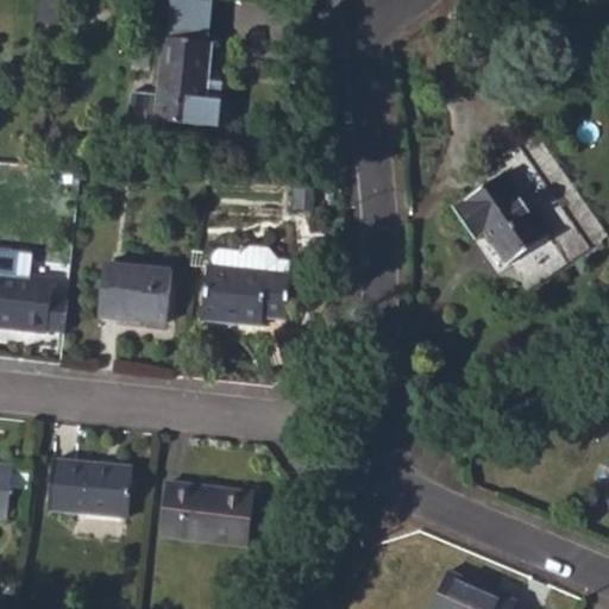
[(64,22),(66,0),(41,0),(39,20),(64,22)]
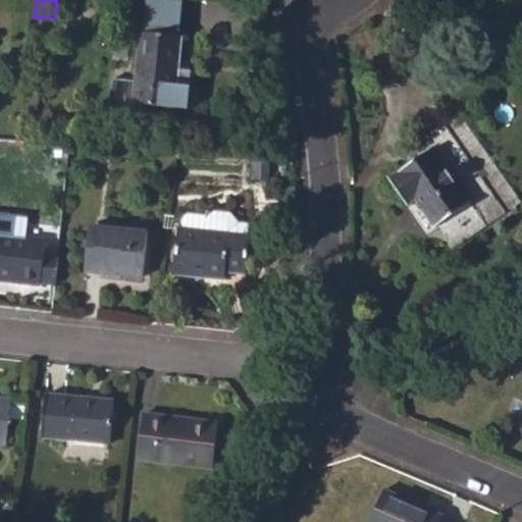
[(178,68),(183,38),(179,37),(184,0),(147,0),(144,32),(141,32),(136,80),(111,76),(108,105),(133,108),(134,103),(174,108),(197,110),(199,96),(202,71),(189,69),(189,74),(177,72),(178,68)]
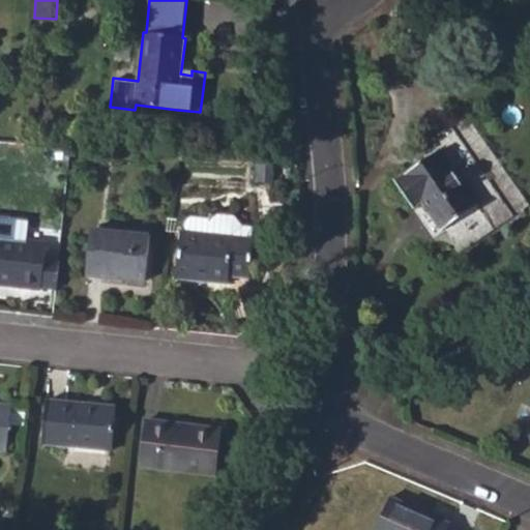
[(440,150),(394,181),(413,207),(422,201),(442,229),(444,228),(461,252),(529,206),(467,115),(433,139),(440,150)]
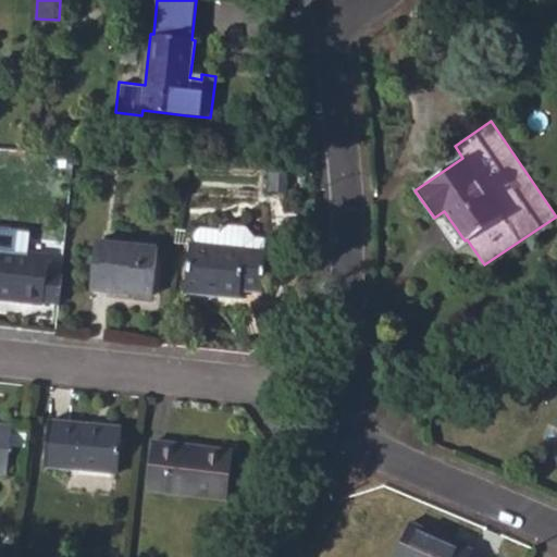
[(268,187),(284,188),(285,168),(270,166),(268,187)]
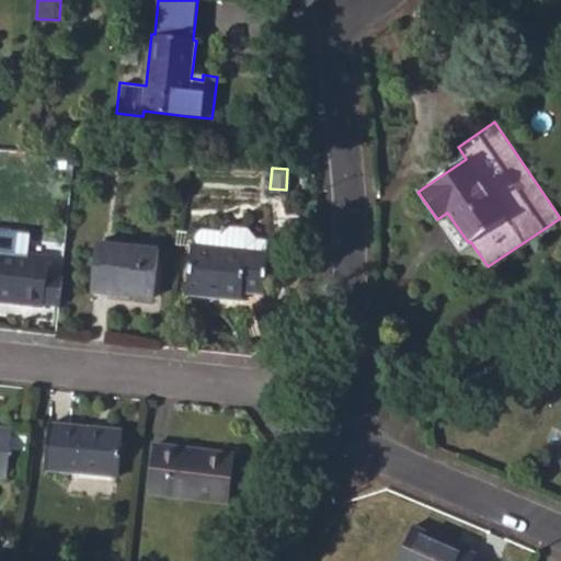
[(253,253),(254,240),(245,228),(228,227),(221,231),(204,229),(197,233),(196,247),(193,247),(189,295),(241,301),(242,293),(263,295),(267,254),(253,253)]
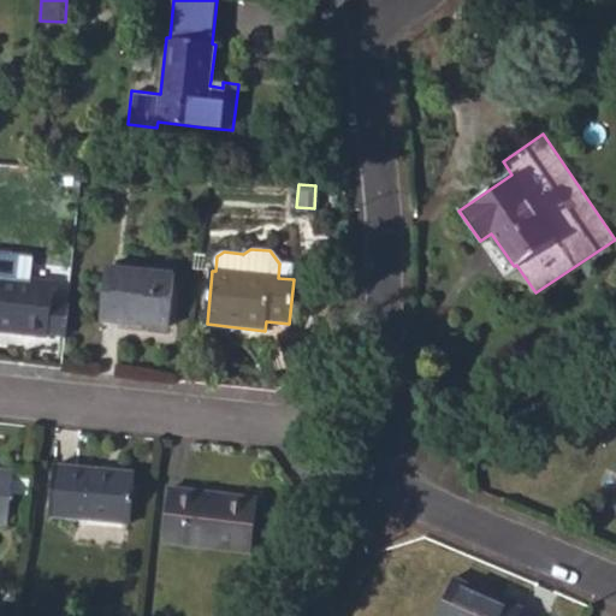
[(278,278),(294,279),(295,265),(279,264),(278,278)]
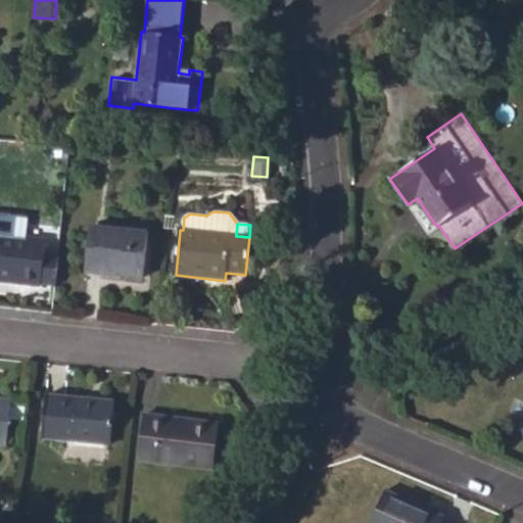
[(87,273),(143,279),(148,233),(91,227),(87,273)]
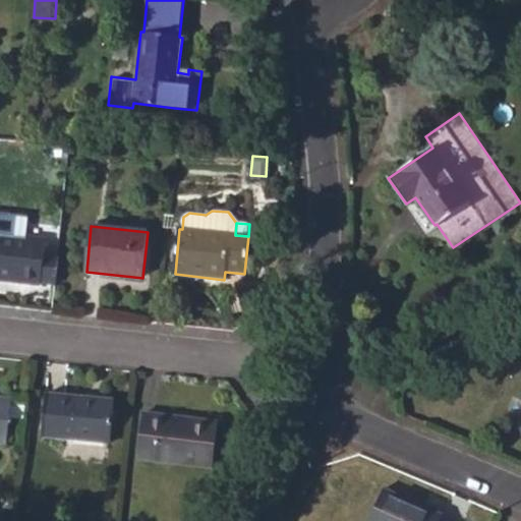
[(0,280),(41,285),(46,240),(0,235),(0,280)]
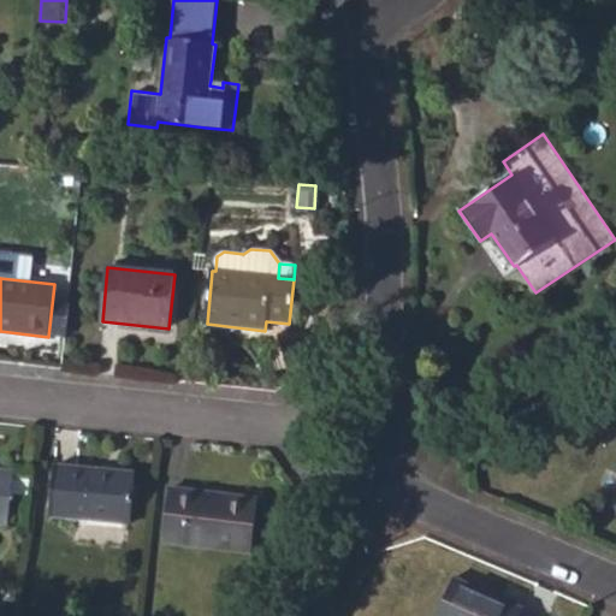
[(128,522),(132,473),(54,465),(49,514),(128,522)]
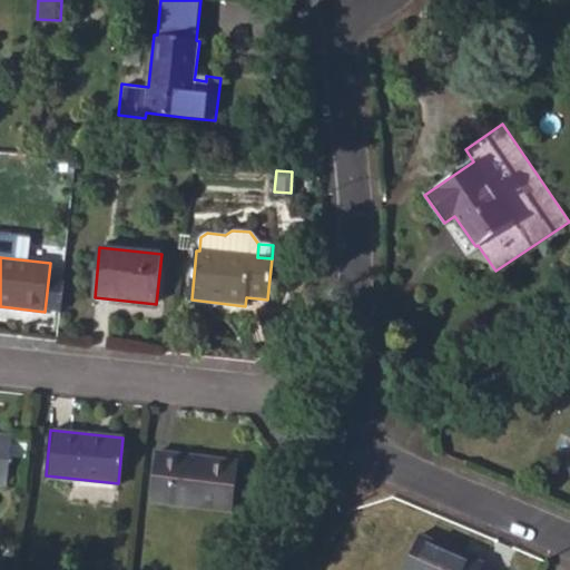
[(0,483),(7,484),(11,435),(0,433),(0,483)]
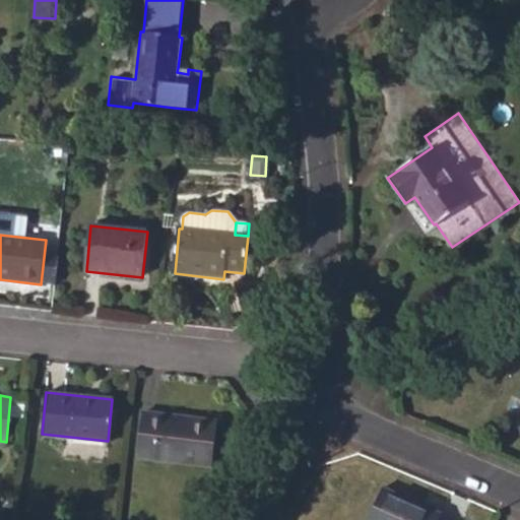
[(211,465),(216,419),(143,411),(137,456),(211,465)]
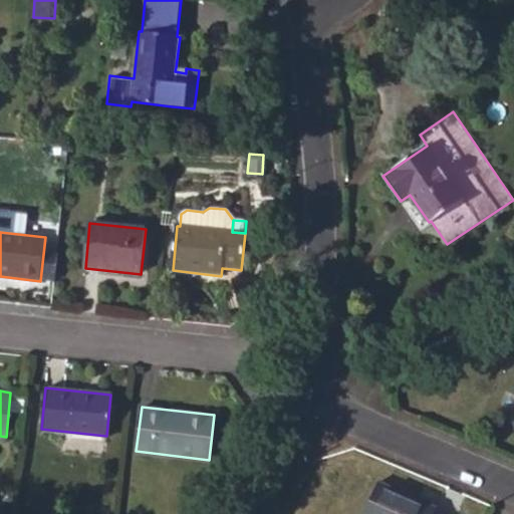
[(363,513),(438,513),(434,512),(436,506),(378,481),(363,513)]
